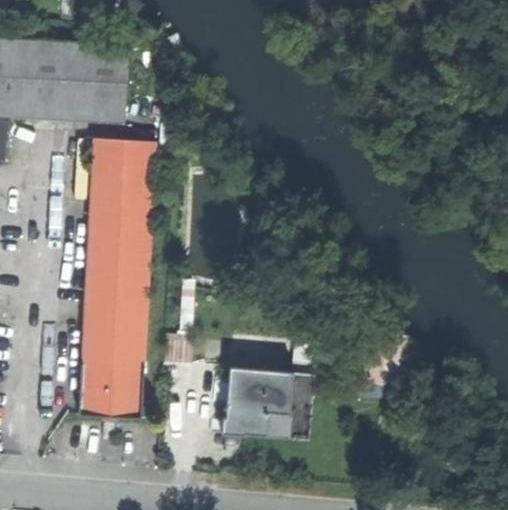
[(0,160),(4,160),(6,119),(119,125),(124,44),(0,37),(0,160)]
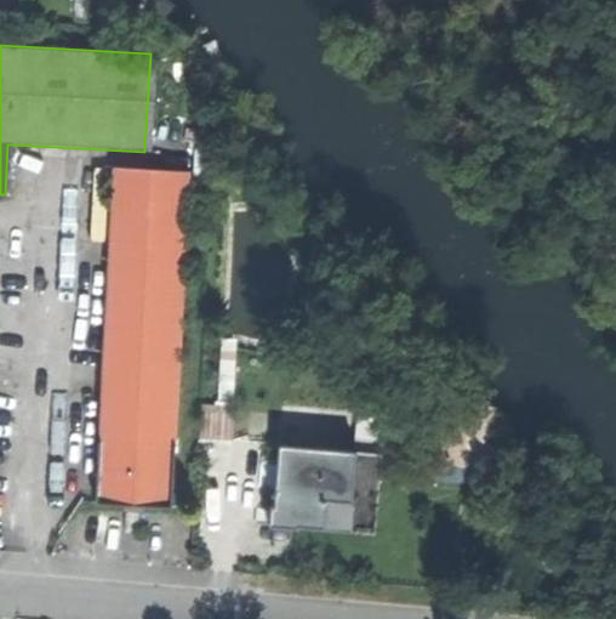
[(109,168),(96,503),(126,504),(169,506),(181,171),(109,168)]
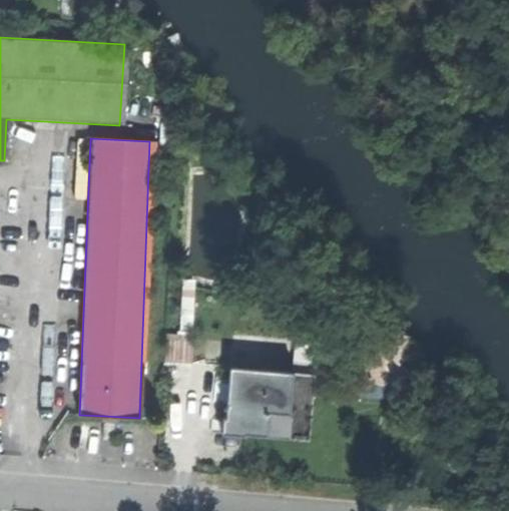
[(165,335),(164,363),(192,363),(193,336),(165,335)]
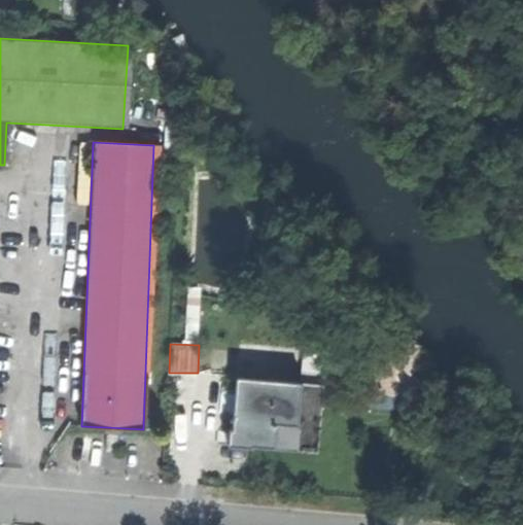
[(305,363),(304,381),(320,382),(321,364),(305,363)]
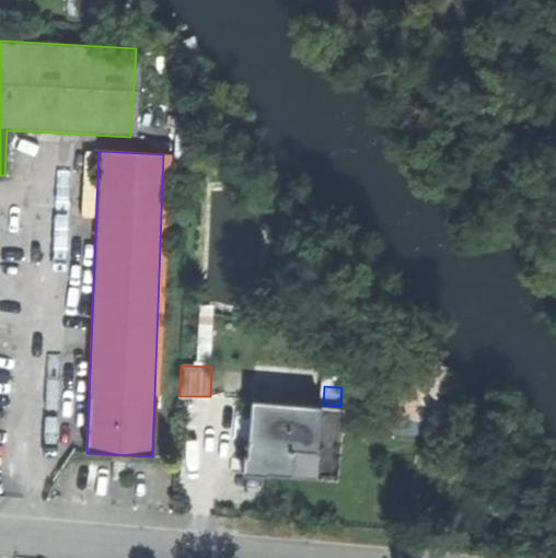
[(285,477),(335,480),(340,406),(323,405),(246,399),(243,443),(239,443),(236,474),(285,477)]
